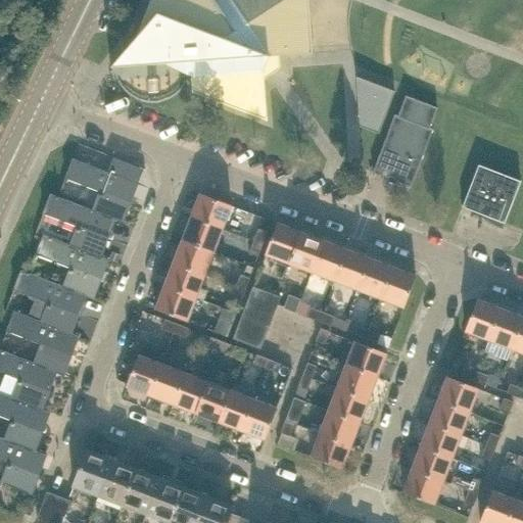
[(220,0),(217,2),(215,0),(151,0),(138,37),(110,67),(194,61),(195,75),(191,75),(193,92),(268,121),(265,79),(280,68),(280,55),(314,53),(308,0),(220,0)]
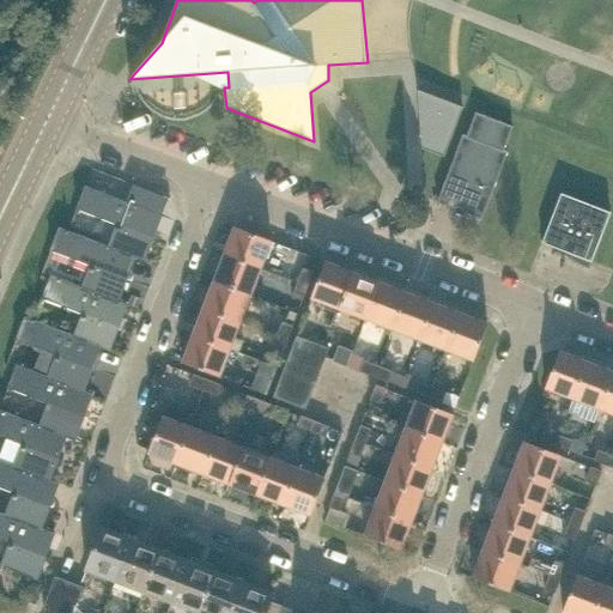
[(443,156),(463,107),(418,90),(419,97),(422,147),(423,147),(443,156)]
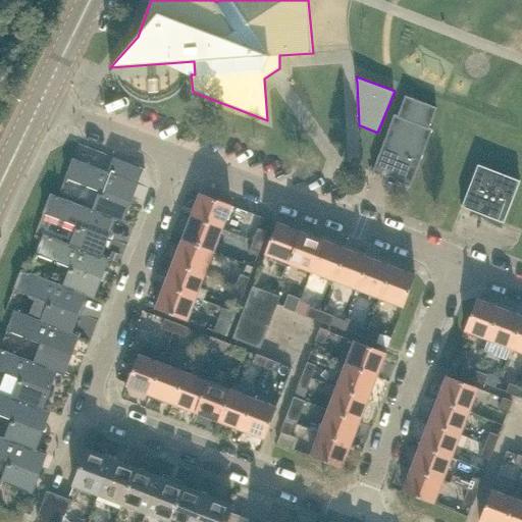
[(429,127),(436,107),(406,96),(398,115),(395,114),(372,171),(387,177),(388,180),(393,183),(397,180),(411,186),(432,128),(429,127)]
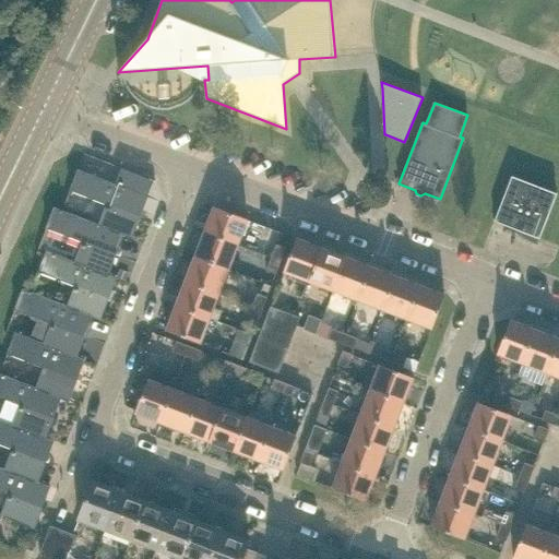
[(132,238),(147,195),(79,169),(71,190),(108,204),(100,224),(99,226),(123,235),(132,238)]
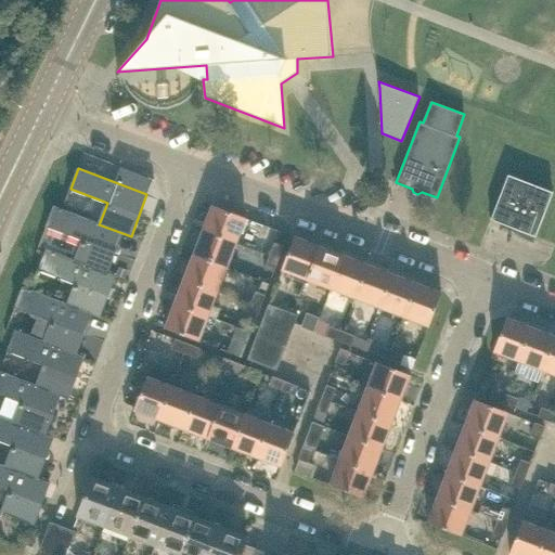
[(536,236),(553,192),(508,175),(491,219),(536,236)]
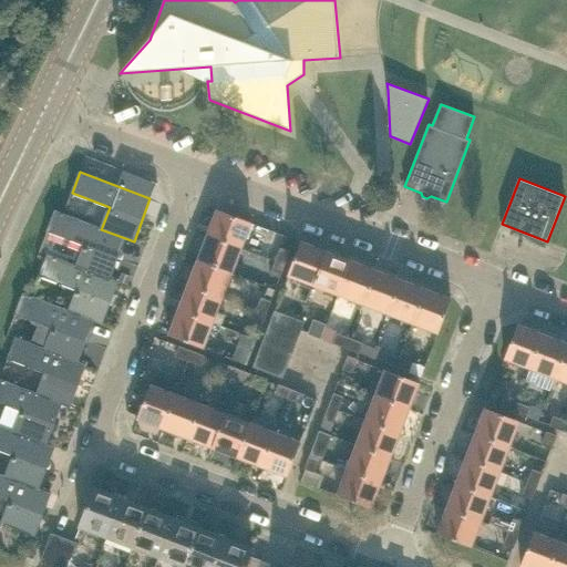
[(241,248),(251,223),(218,209),(208,235),(241,248)]
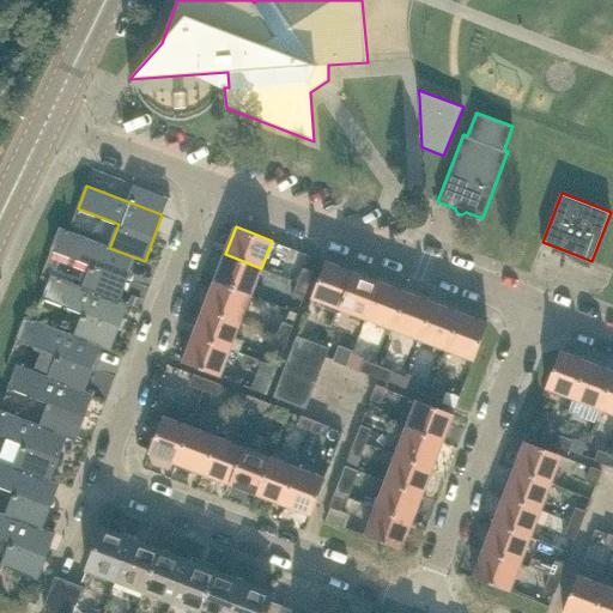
[(110,246),(70,230),(60,228),(52,250),(92,266),(84,286),(84,289),(119,302),(119,301),(135,258),(109,248),(110,246)]
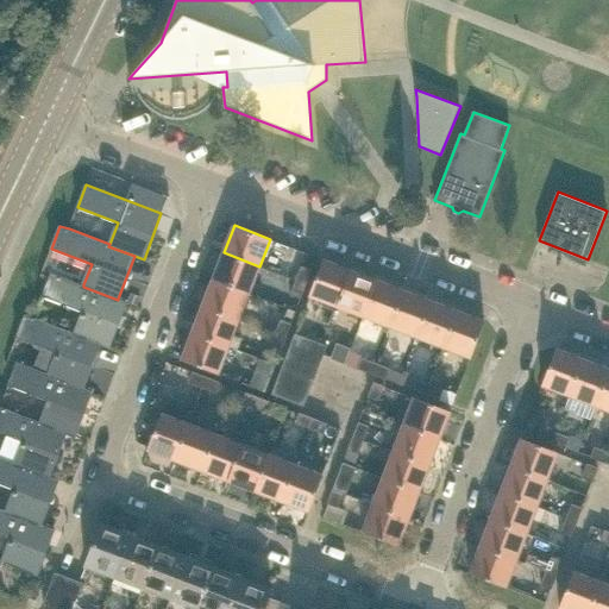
[(250,294),(259,267),(224,252),(213,280),(250,294)]
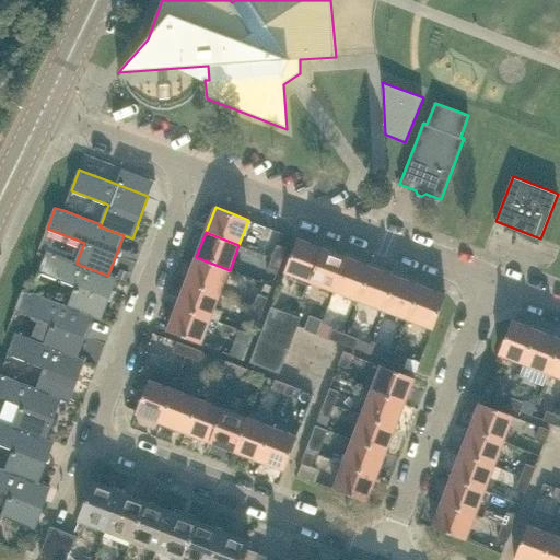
[(310,281),(323,248),(298,238),(284,272),(310,281)]
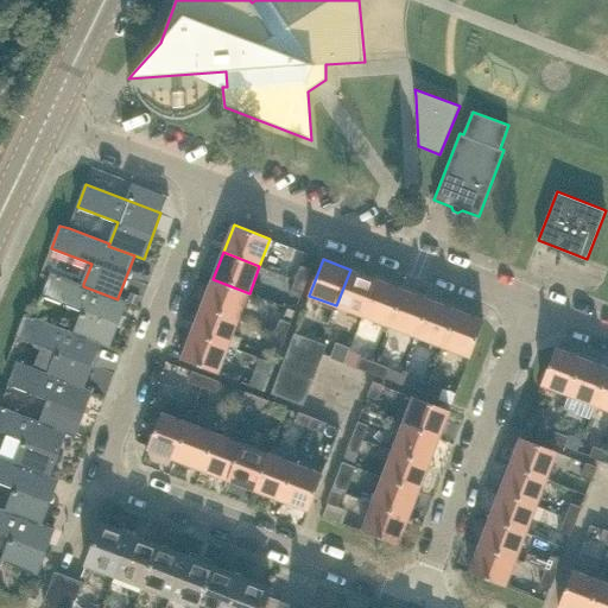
[(296,280),(305,284),(311,270),(301,266),(296,280)]
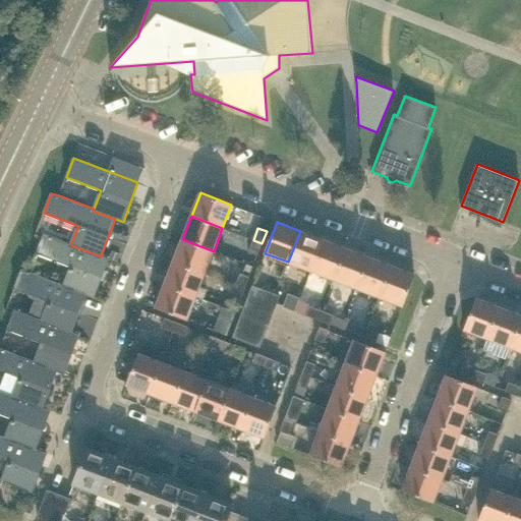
[(311,271),(323,239),(300,231),(288,262),(311,271)]
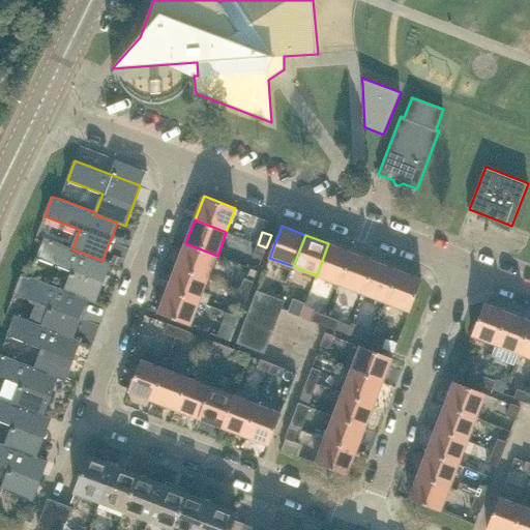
[(72,249),(72,247),(45,238),(37,258),(72,270),(65,290),(64,291),(88,300),(95,302),(111,263),(102,260),(102,261),(72,249)]
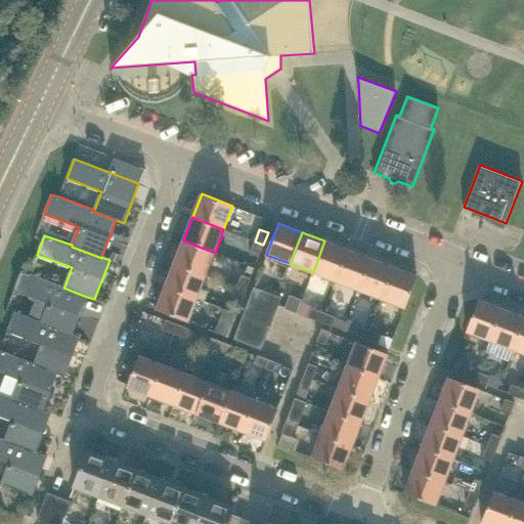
[(207,275),(215,253),(183,241),(175,263),(207,275)]
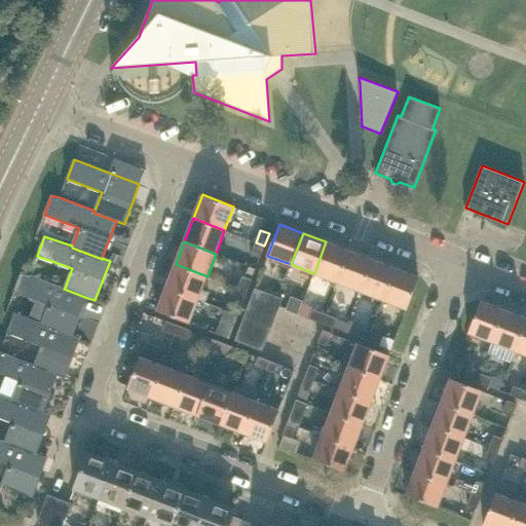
[(337,282),(348,251),(326,241),(314,273),(337,282)]
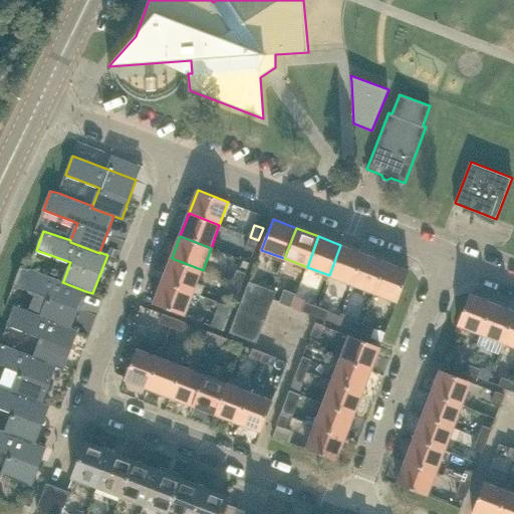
[(254,252),(258,240),(250,237),(245,248),(254,252)]
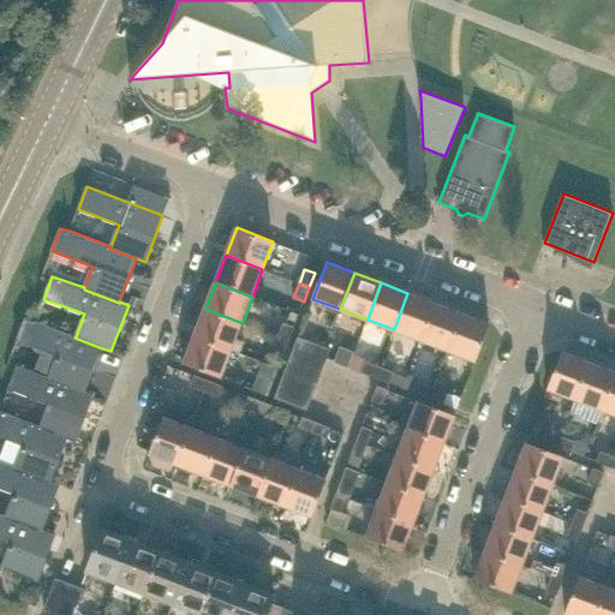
[(421,340),(435,304),(407,293),(394,329),(421,340)]
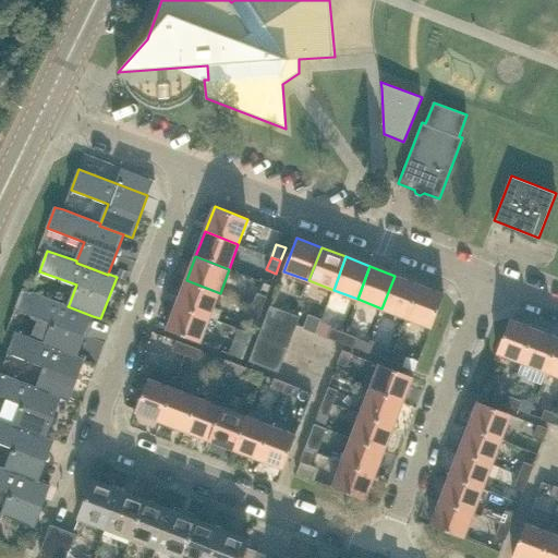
[(407,318),(420,284),(395,276),(381,308),(407,318)]
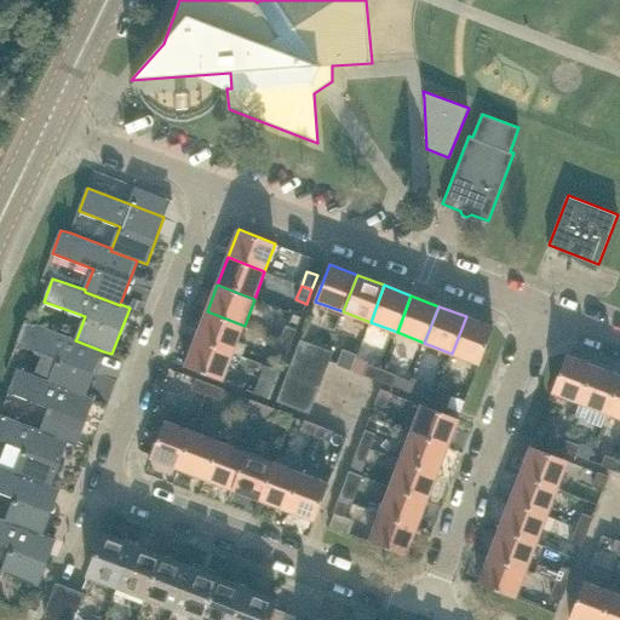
[(234,354),(245,326),(207,311),(196,339),(234,354)]
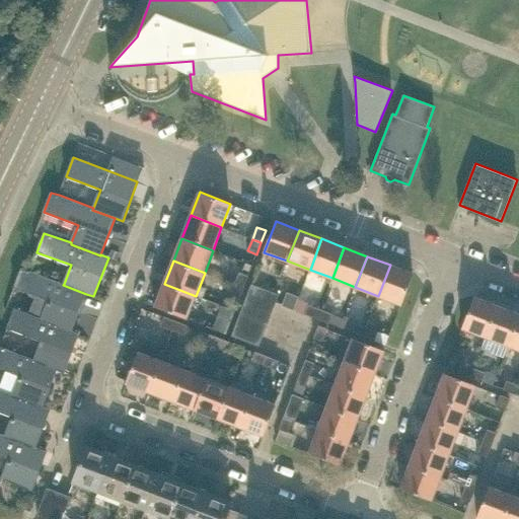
[(401,305),(413,274),(390,265),(378,296),(401,305)]
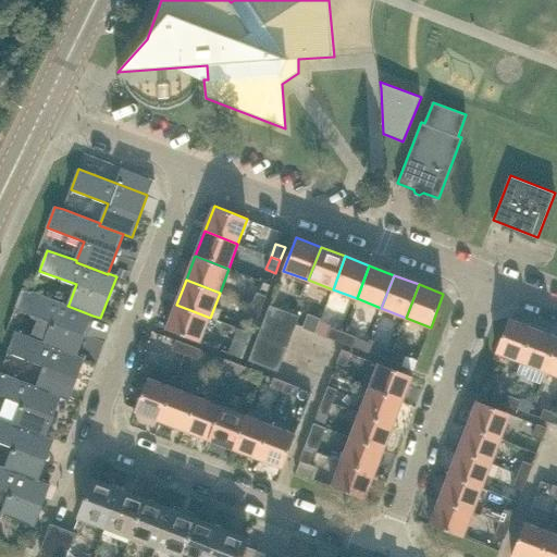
[(69,305),(32,291),(24,287),(15,308),(52,322),(45,342),(44,343),(76,355),(77,355),(93,316),(67,306),(69,305)]
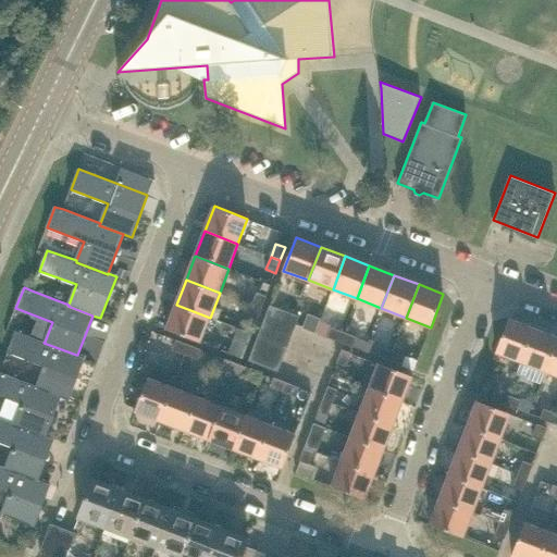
[(252,305),(261,308),(267,296),(257,293),(252,305)]
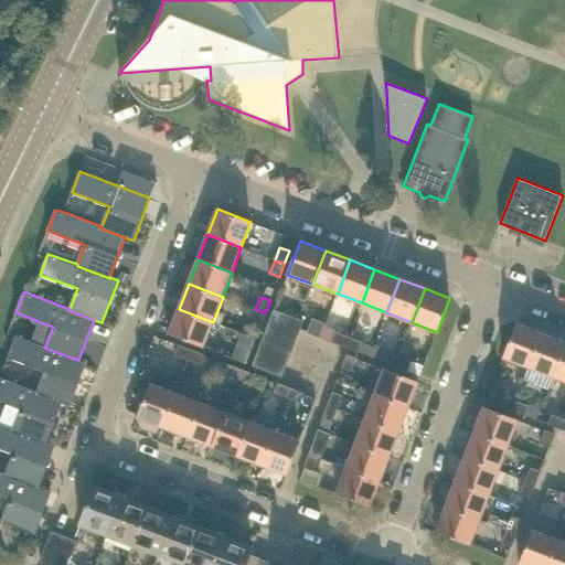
[(203,348),(213,322),(179,309),(169,333),(203,348)]
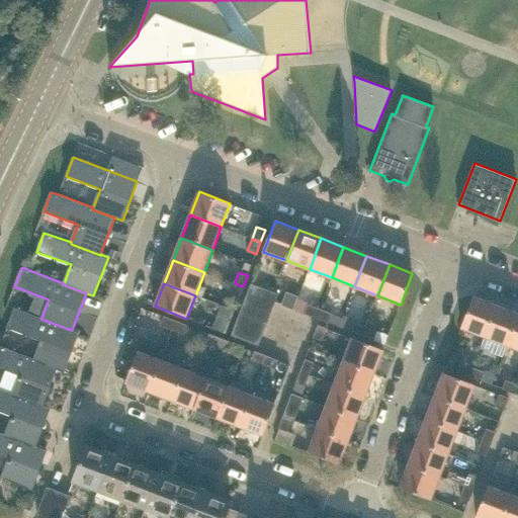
[(239,298),(243,286),(235,283),(230,295),(239,298)]
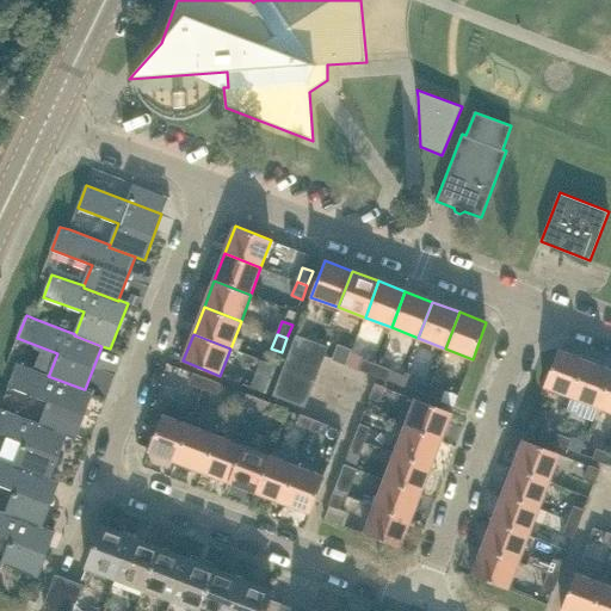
[(329,347),(297,335),(296,335),(292,345),(325,357),(329,347)]
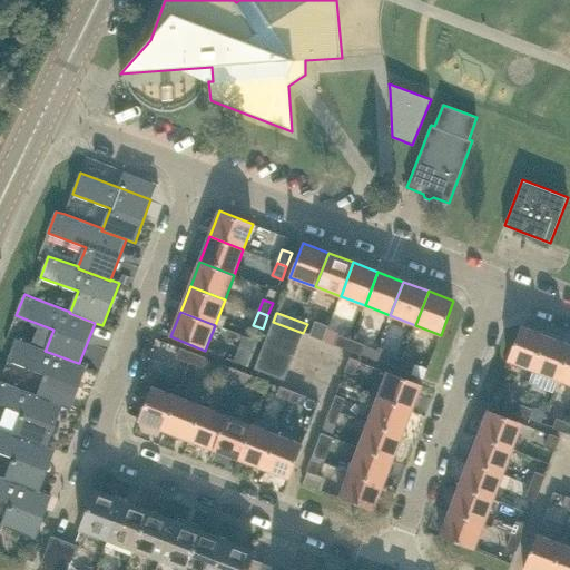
[(298,345),(303,333),(273,322),(268,334),(298,345)]
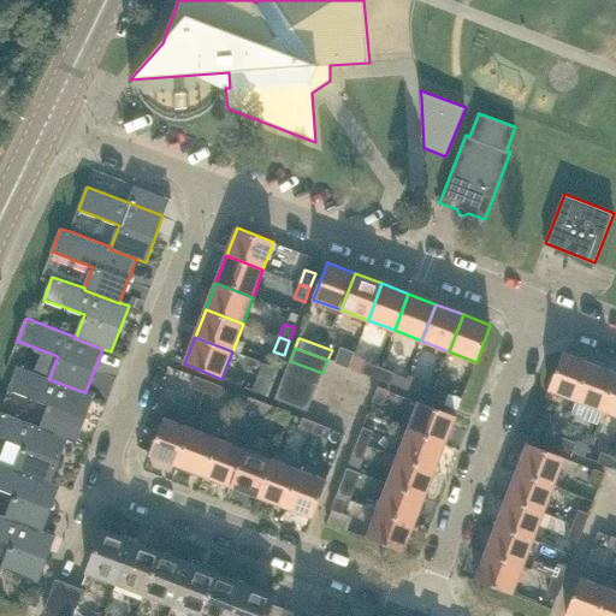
[(576,401),(591,363),(562,353),(548,390),(576,401)]
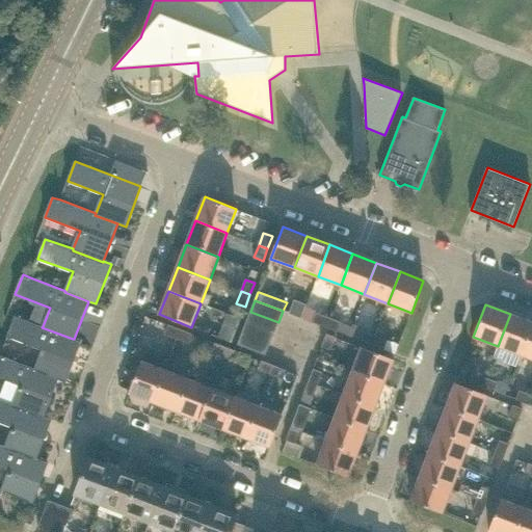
[(274,334),(278,322),(250,312),(246,322),(274,334)]
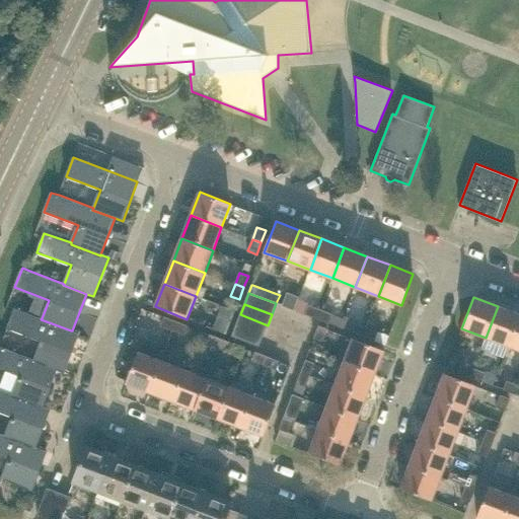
[(317,318),(320,309),(309,305),(306,314),(317,318)]
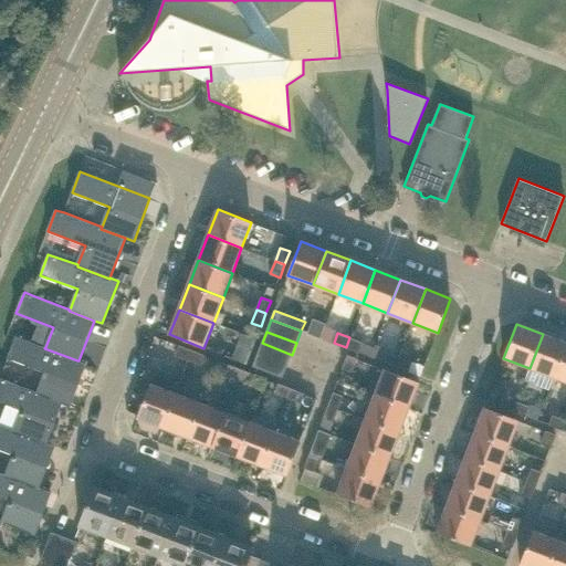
[(554,377),(565,346),(565,343),(543,334),(530,368),(554,377)]
